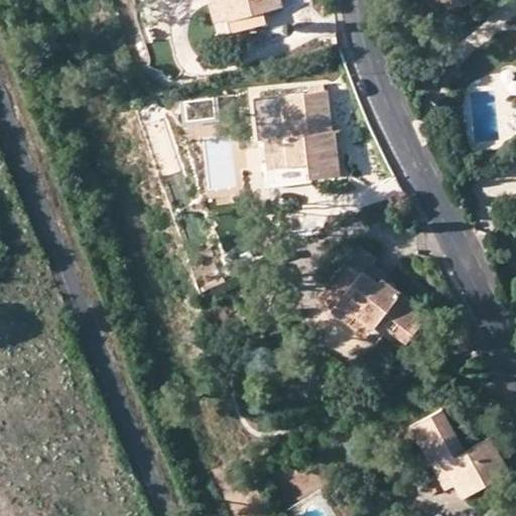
[(207,0),(216,36),(234,31),(230,16),(225,18),(221,4),(216,4),(215,0),(207,0)]
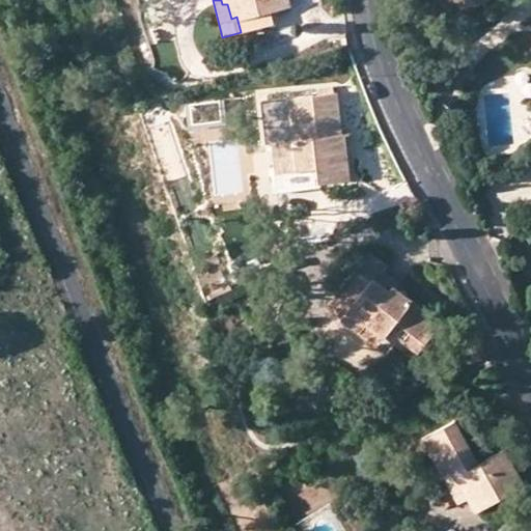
[(221,0),(222,4),(227,4),(231,19),(236,17),(241,32),(279,24),(274,8),(287,5),(285,0),(221,0)]
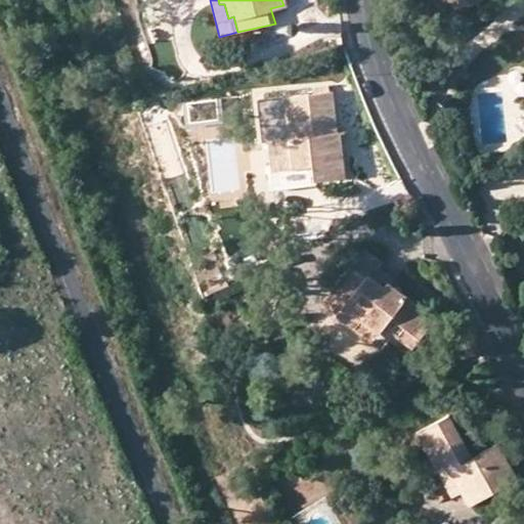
[(335,131),(330,91),(285,96),(289,137),(268,139),(271,166),(311,162),(313,177),(313,180),(343,176),(340,151),(332,153),(330,132),(335,131)]
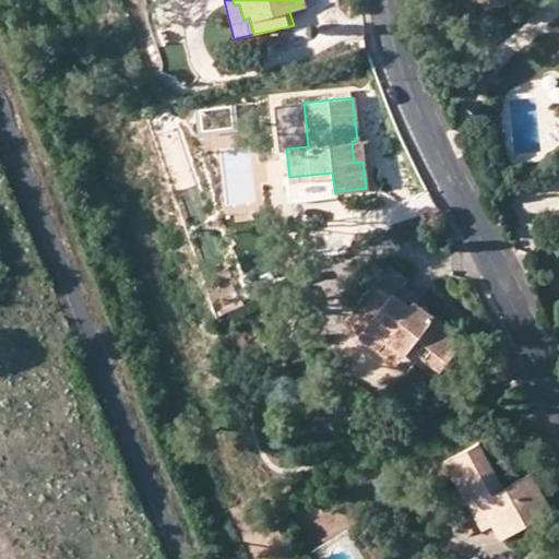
[(360,140),(357,140),(352,141),(354,163),(363,162),(360,140)]
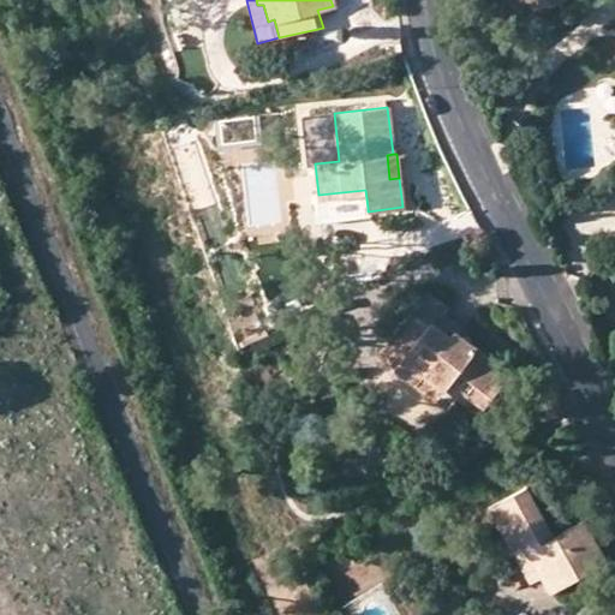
[(345,212),(368,208),(365,190),(318,195),(320,208),(345,206),(345,212)]
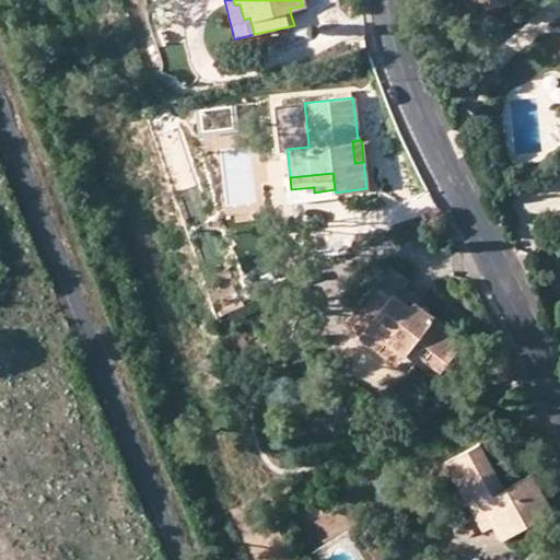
[(389,266),(358,306),(369,317),(356,334),(397,365),(411,348),(421,356),(440,370),(464,339),(416,303),(413,305),(397,295),(405,286),(408,281),(389,266)]
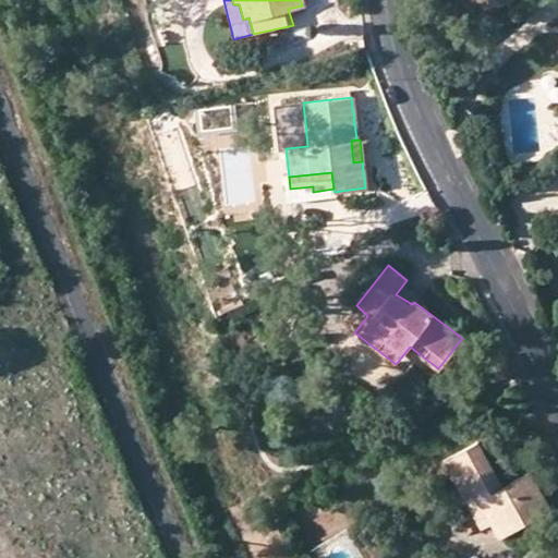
[(417,298),(403,284),(396,294),(412,304),(414,302),(417,298)]
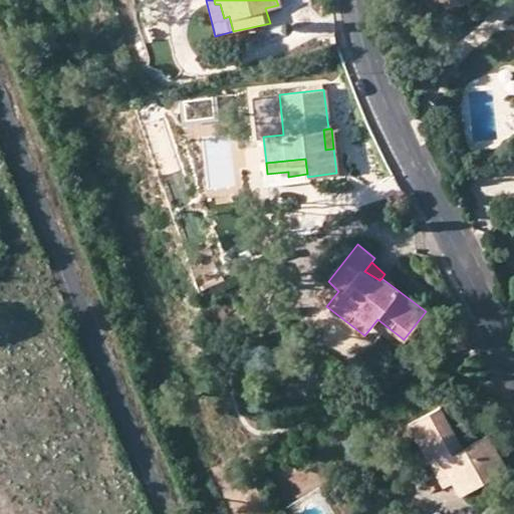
[(316,297),(326,306),(338,291),(328,281),(316,297)]
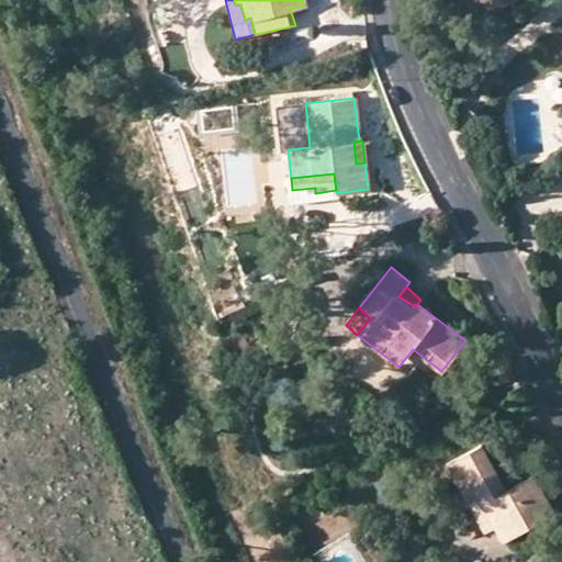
[(408,374),(423,357),(413,349),(398,367),(408,374)]
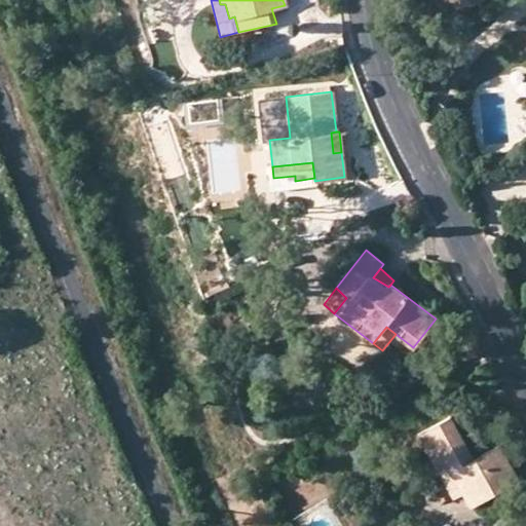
[(482,351),(473,333),(461,339),(471,357),(482,351)]
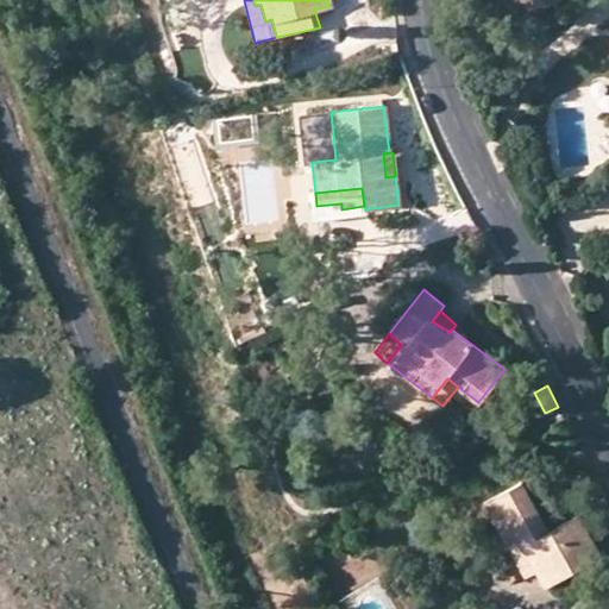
[(523,483),(497,496),(538,570),(546,585),(601,556),(579,515),(548,529),(523,483)]
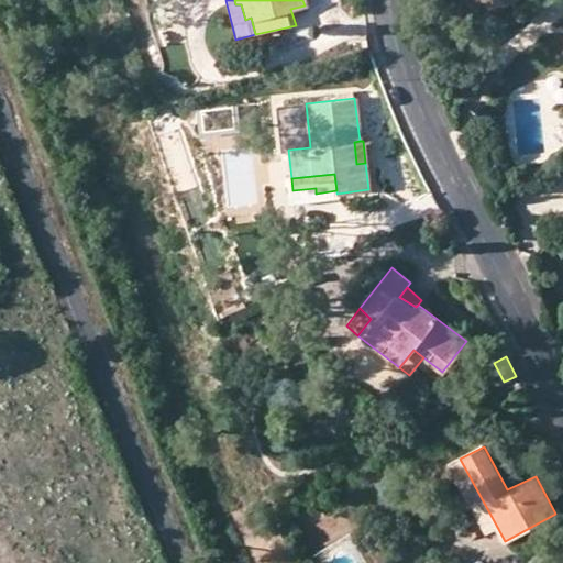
[(484,533),(497,527),(460,459),(449,464),(484,533)]
